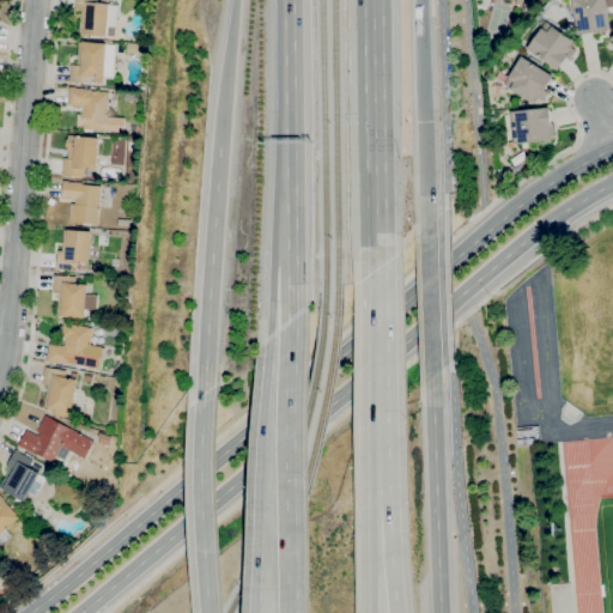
[(115,36),(84,34),(80,34),(82,11),(76,11),(76,0),(98,0),(98,2),(110,4),(110,5),(117,5),(115,36)]
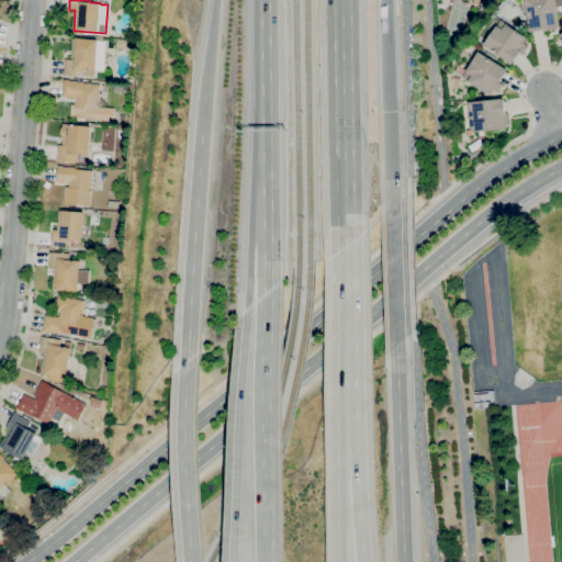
[(530,32),(525,0),(561,0),(561,6),(558,7),(560,25),(557,25),(558,29),(544,31),(544,30),(530,32)]
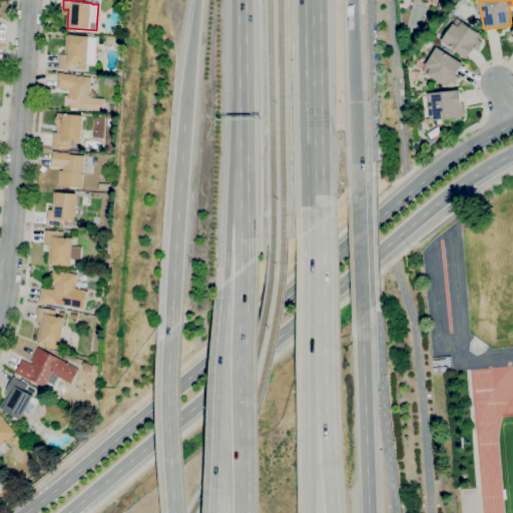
[(467,59),(462,55),(449,45),(449,46),(442,41),(447,33),(445,32),(447,30),(449,31),(451,27),(458,18),(463,21),(480,34),(480,33),(482,35),(479,39),(483,42),(477,50),(475,48),(467,59)]
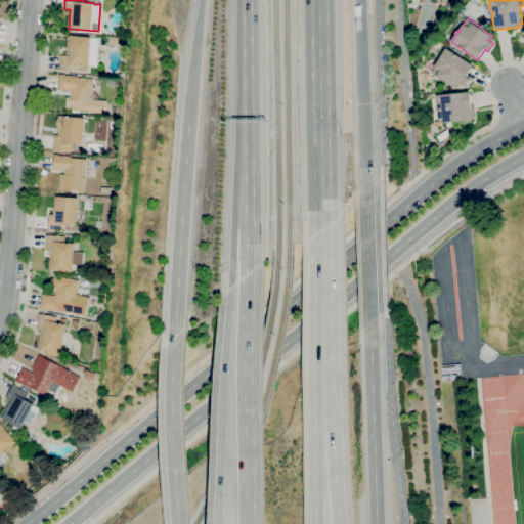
[(88,72),(59,70),(60,55),(67,55),(68,36),(99,39),(96,66),(89,66),(88,72)]
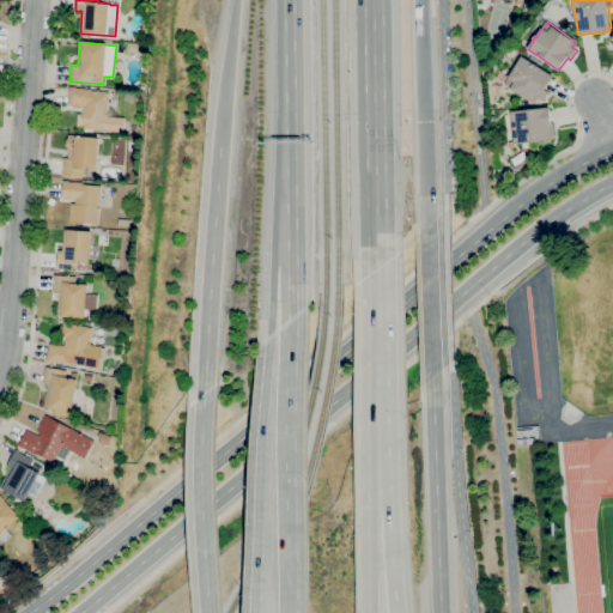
[(535,104),(504,84),(522,56),(554,77),(546,90),(550,92),(544,101),(539,98),(535,104)]
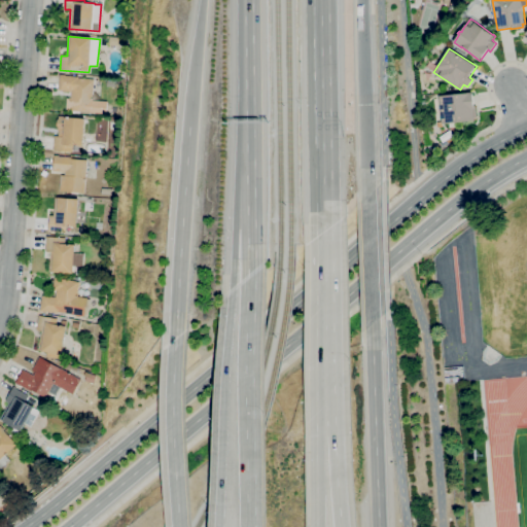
[(79,113),(73,113),(73,112),(66,111),(67,98),(71,98),(72,92),(59,91),(60,74),(65,75),(78,76),(78,77),(94,79),(91,112),(79,111),(79,113)]
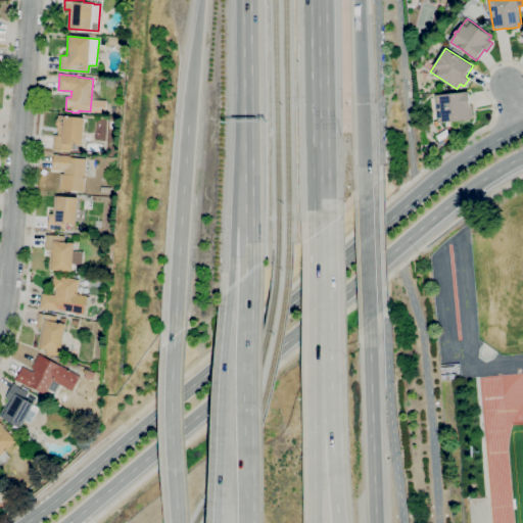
[(439,123),(436,95),(469,91),(471,109),(469,109),(470,120),(439,123)]
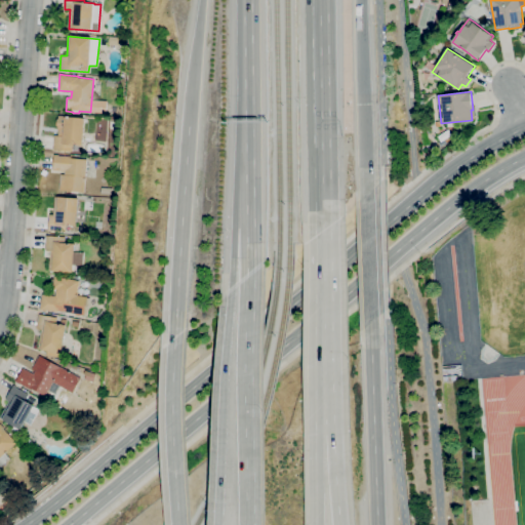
[(56,125),(57,120),(58,119),(58,115),(73,116),(73,117),(85,118),(83,146),(73,145),(73,151),(53,150),(54,135),(58,135),(58,130),(57,130),(57,127),(56,125)]
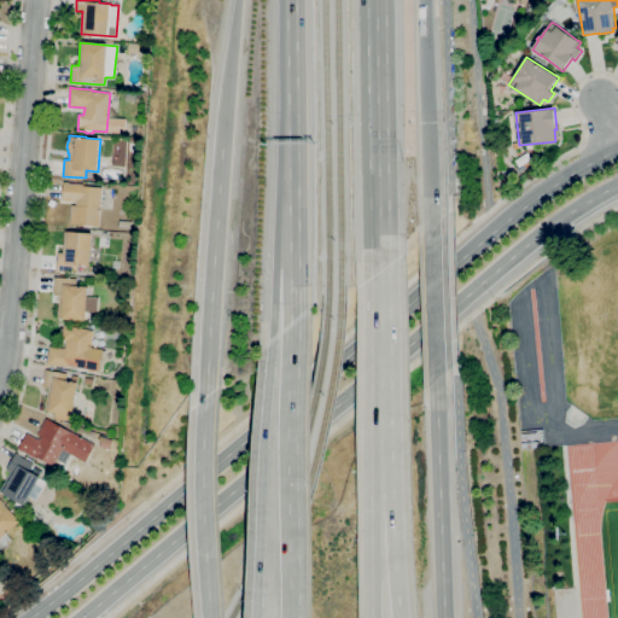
[(99,226),(70,223),(71,205),(76,205),(76,202),(63,200),(64,182),(69,182),(85,185),(83,186),(103,187),(99,226)]
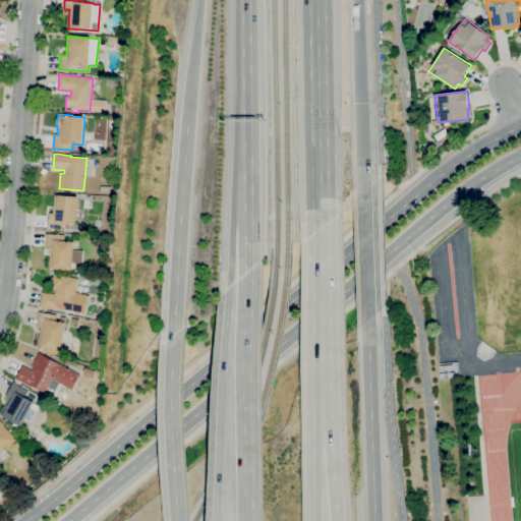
[(65,230),(51,229),(48,229),(49,213),(53,213),(55,195),(78,196),(76,224),(65,223),(65,230)]
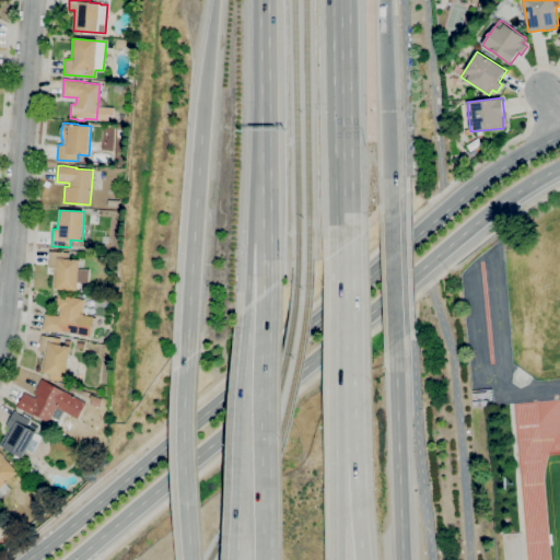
[(78,291),(53,289),(55,268),(48,267),(49,251),(70,253),(69,258),(80,259),(78,291)]
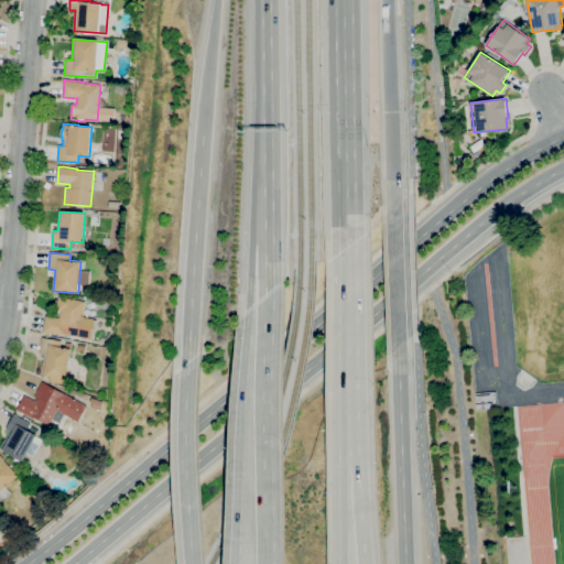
[(80,337),(63,334),(63,335),(51,333),(50,334),(43,333),(46,316),(61,318),(62,312),(56,311),(60,296),(65,296),(65,297),(85,301),(83,316),(94,318),(90,338),(87,338),(86,339),(82,338),(80,337)]
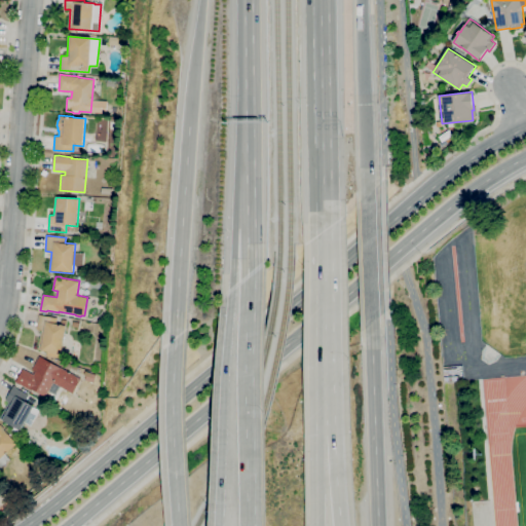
[(60,359),(46,355),(47,351),(41,350),(38,349),(41,330),(36,329),(39,314),(58,317),(57,324),(67,326),(62,354),(61,353),(60,359)]
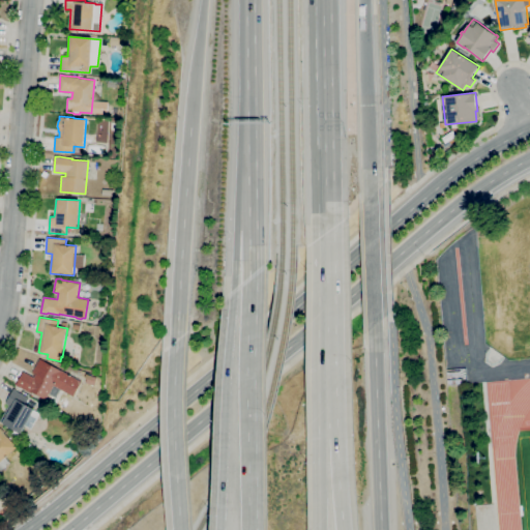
[(46,400),(32,391),(31,393),(20,387),(19,387),(16,385),(24,372),(34,377),(35,374),(32,373),(40,358),(82,382),(72,396),(54,386),(46,400)]
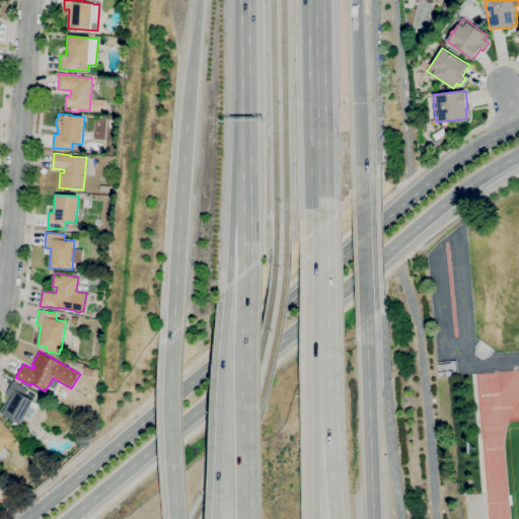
[(92,378),(84,375),(85,371),(83,370),(84,366),(95,370),(92,378)]
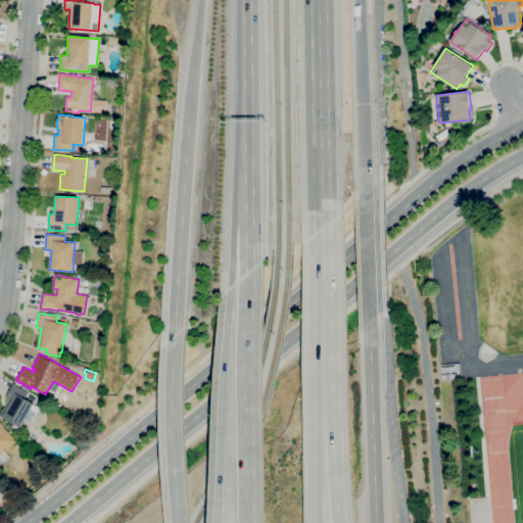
[(18,431),(12,428),(13,424),(0,416),(0,414),(9,399),(5,397),(13,384),(16,385),(16,386),(29,393),(25,398),(34,403),(34,405),(40,408),(31,424),(25,421),(18,431)]
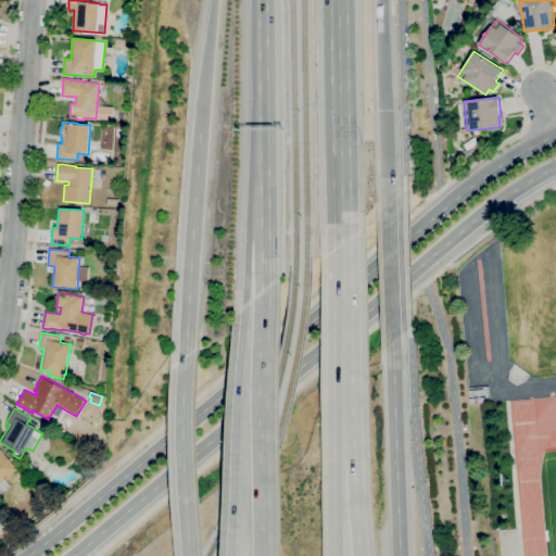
[(0,495),(0,449),(4,453),(3,454),(17,469),(5,480),(11,485),(0,495)]
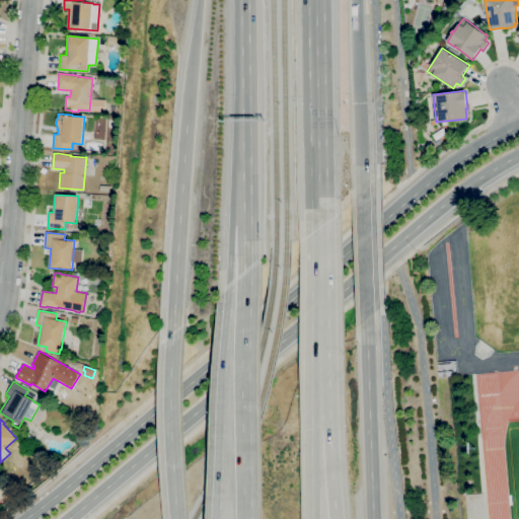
[(464,494),(466,518),(484,518),(482,493),(464,494)]
